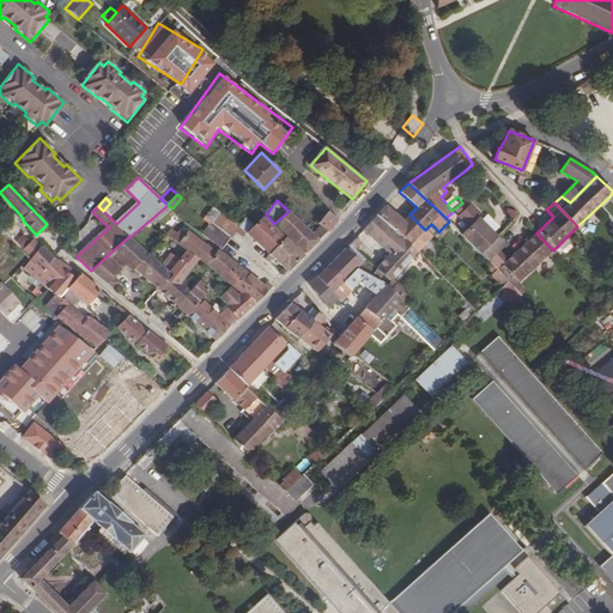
[(455,211),(459,216),(467,208),(463,204),(455,211)]
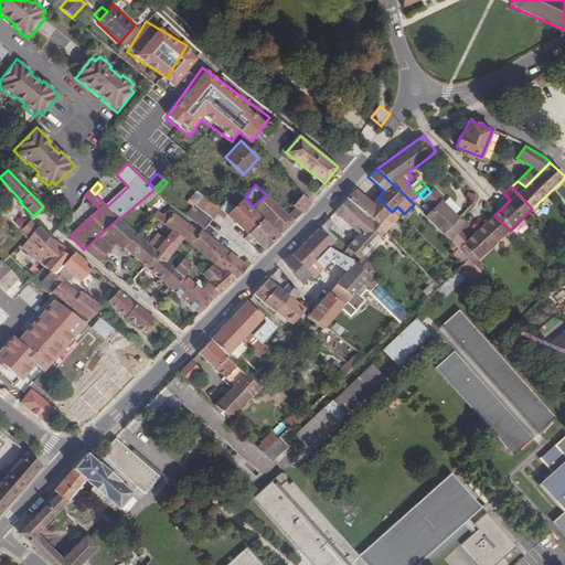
[(142,208),(159,192),(155,189),(138,203),(142,208)]
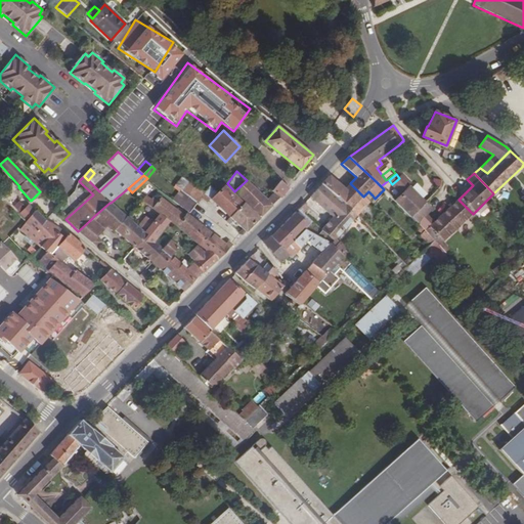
[(401,194),(409,186),(409,181),(402,175),(399,178),(392,184),(392,185),(401,194)]
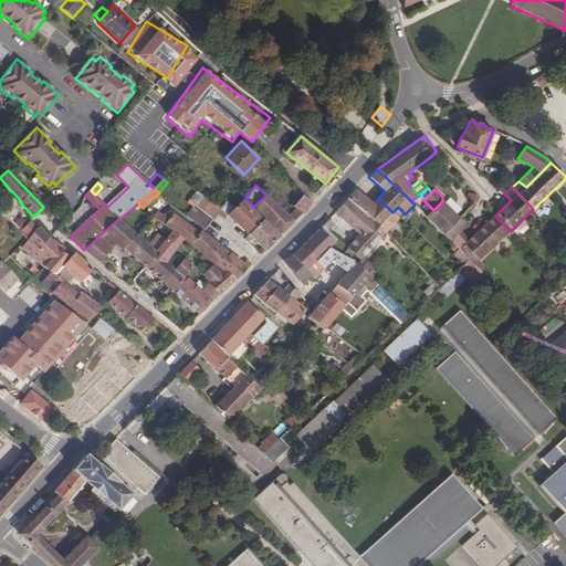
[(392,212),(378,198),(373,205),(356,190),(347,199),(378,227),(392,212)]
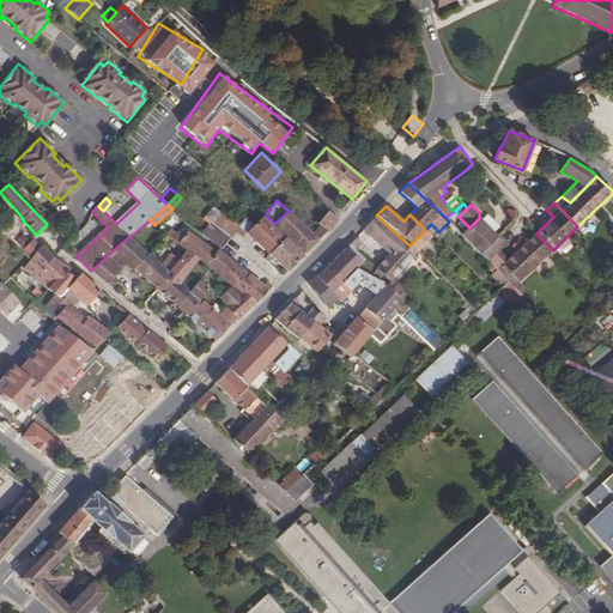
[(238,225),(213,207),(205,217),(211,223),(230,237),(235,231),(238,225)]
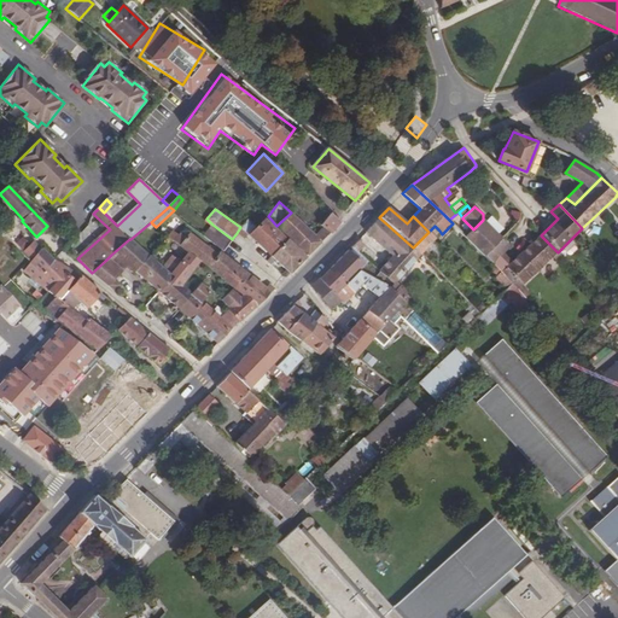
[(308,256),(321,242),(291,213),(277,226),(308,256)]
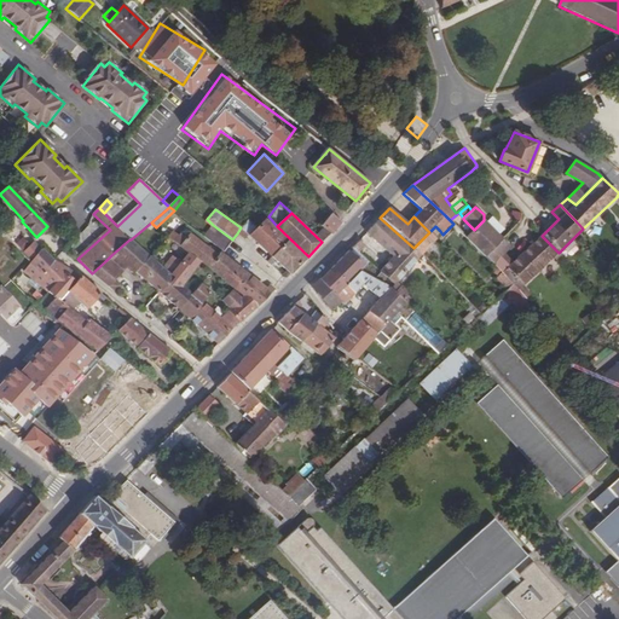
[(324,227),(330,233),(340,221),(331,213),(322,226),(324,227)]
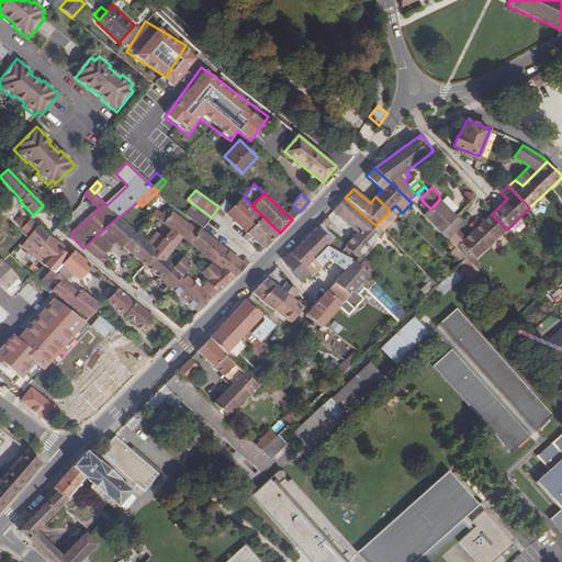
[(375,225),(345,198),(333,211),(357,233),(345,247),(346,248),(351,254),(358,259),(383,231),(375,225)]
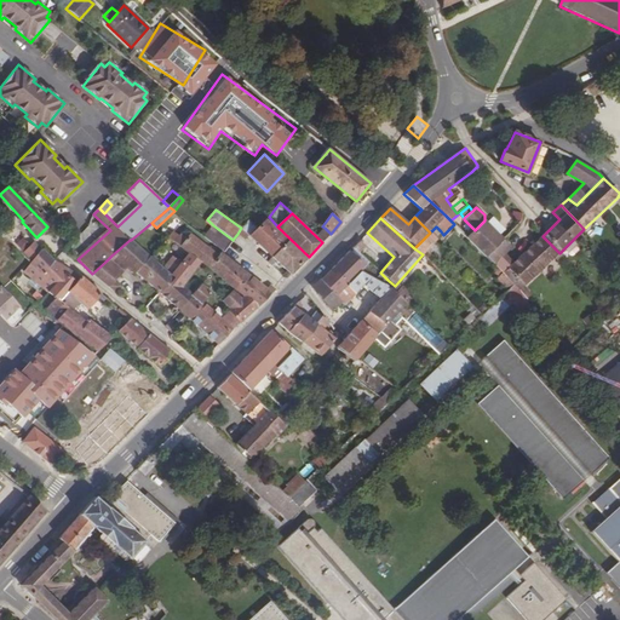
[(250,236),(273,258),(288,241),(267,219),(258,228),(250,236)]
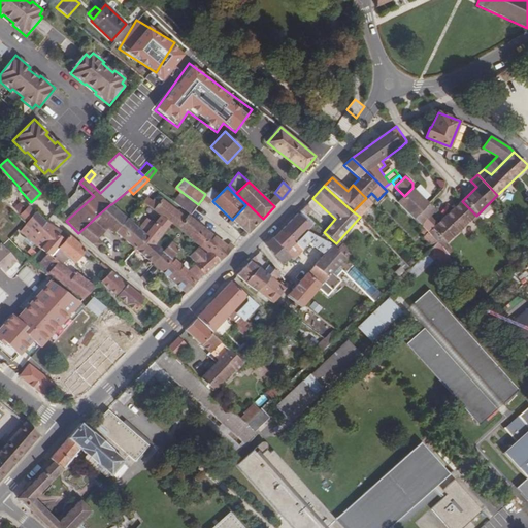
[(211,188),(205,194),(212,200),(212,201),(220,194),(211,188)]
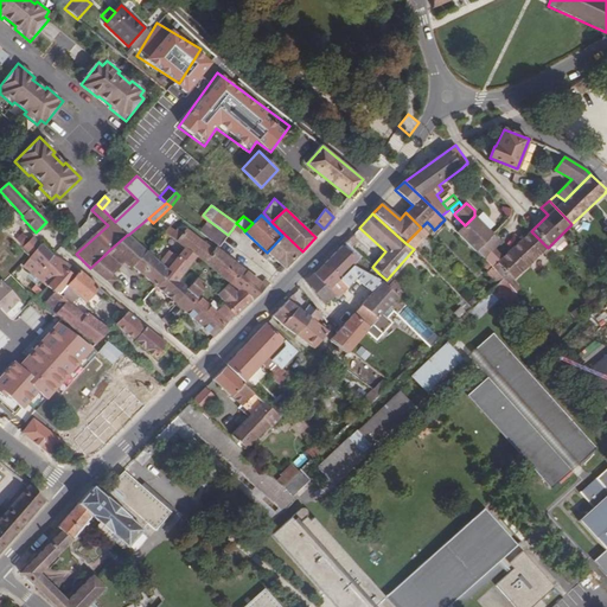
[(492,236),(474,216),(465,225),(458,232),(477,251),(490,237),(492,236)]
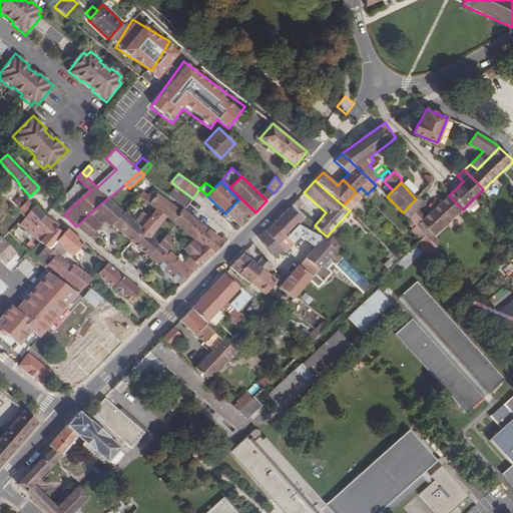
[(192,198),(176,186),(169,195),(184,208),(192,198)]
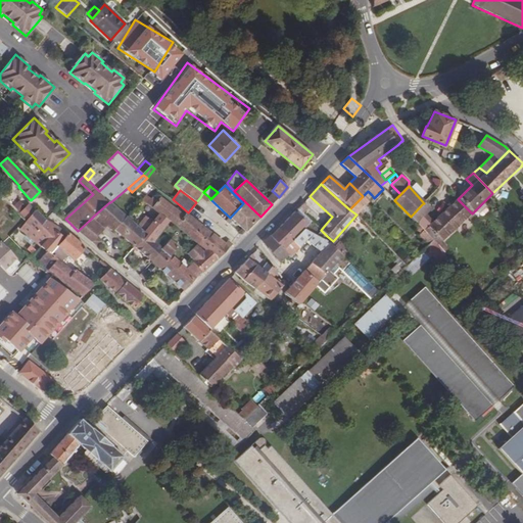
[(372,195),(368,191),(363,196),(367,199),(372,195)]
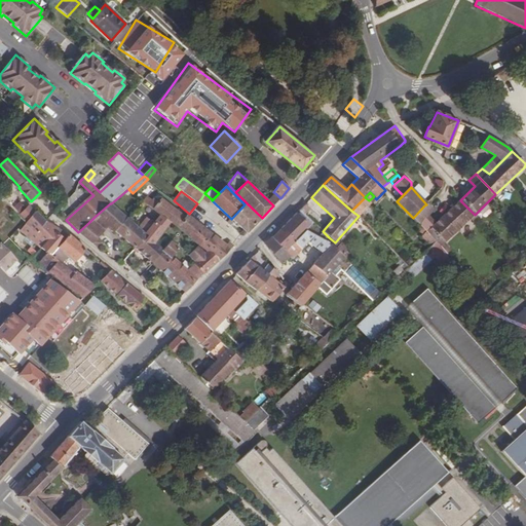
[(208,203),(212,199),(204,193),(201,198),(208,203)]
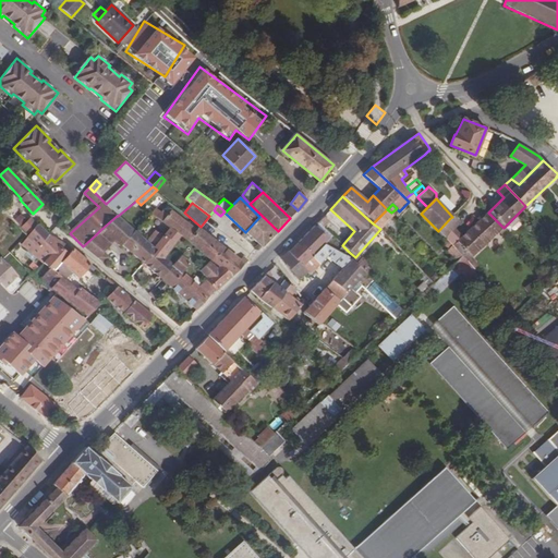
[(298,210),(292,205),(284,213),(290,218),(298,210)]
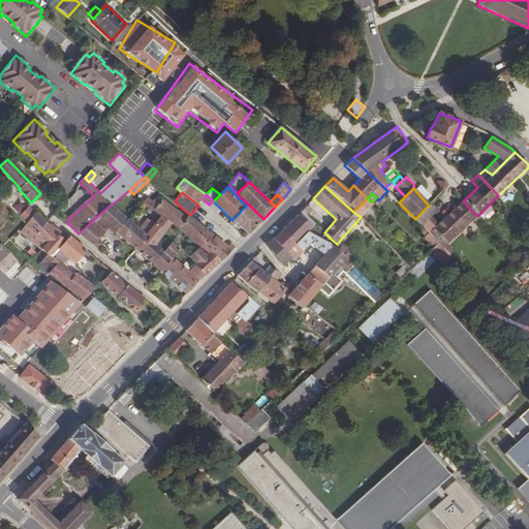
[(178,228),(186,219),(161,200),(159,203),(154,198),(152,201),(148,197),(144,201),(172,223),(178,228)]
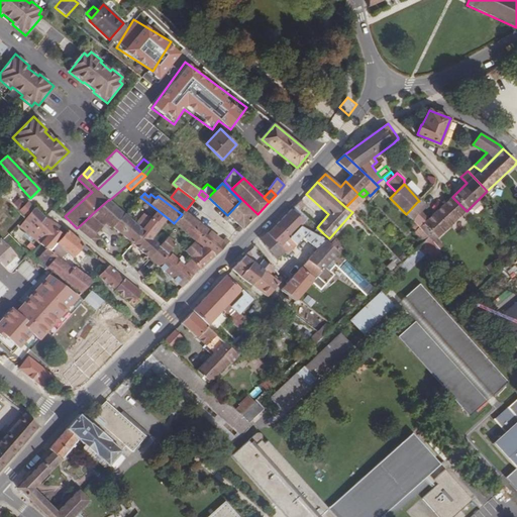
[(363,197),(358,194),(345,207),(352,212),(352,213),(366,200),(363,197)]
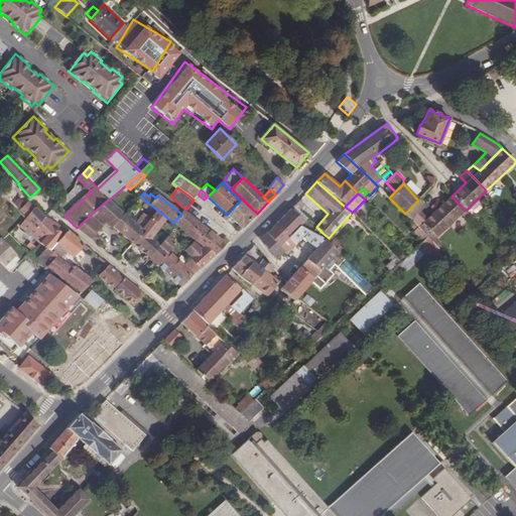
[(466,211),(452,197),(418,228),(427,237),(432,242),(466,211)]
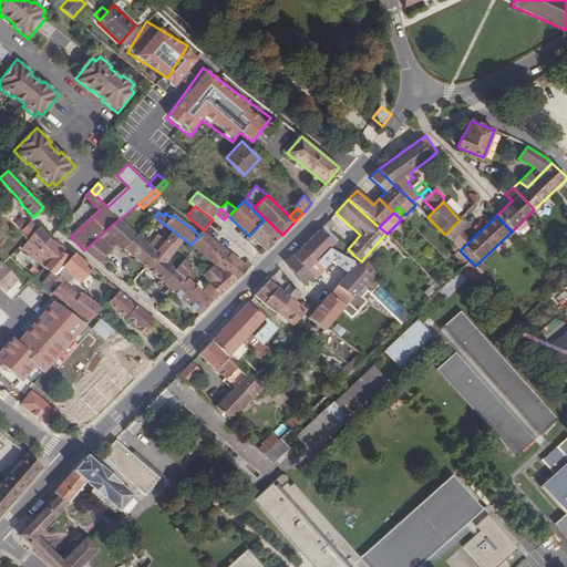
[(157,253),(136,235),(120,219),(119,219),(102,234),(116,246),(122,250),(123,248),(145,268),(158,254),(157,253)]
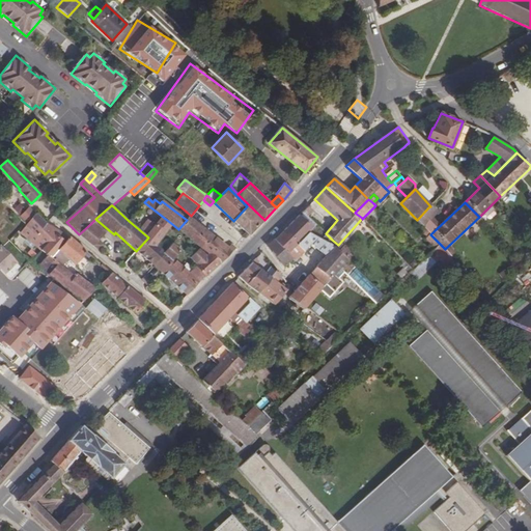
[(313,211),(308,205),(302,212),(308,217),(313,211)]
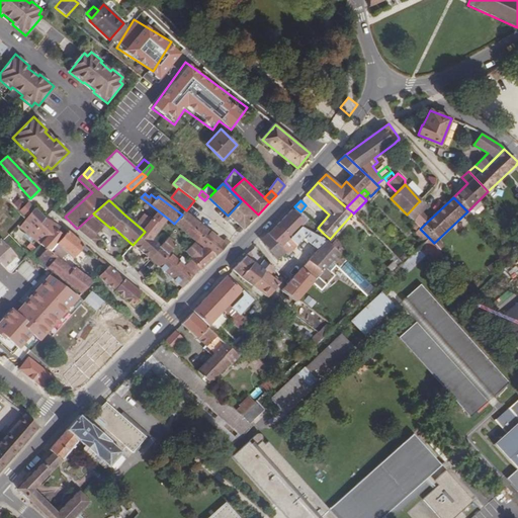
[(20,201),(17,204),(21,209),(25,206),(20,201)]
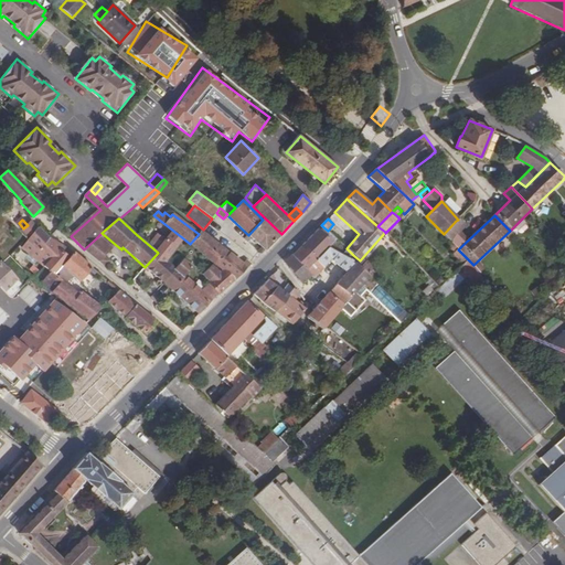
[(279,235),(263,220),(248,235),(252,238),(265,251),(279,235)]
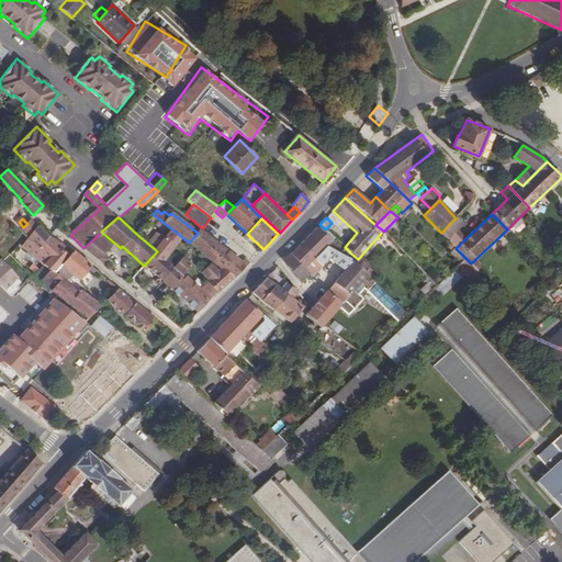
[(453,220),(441,233),(447,238),(460,226),(453,220)]
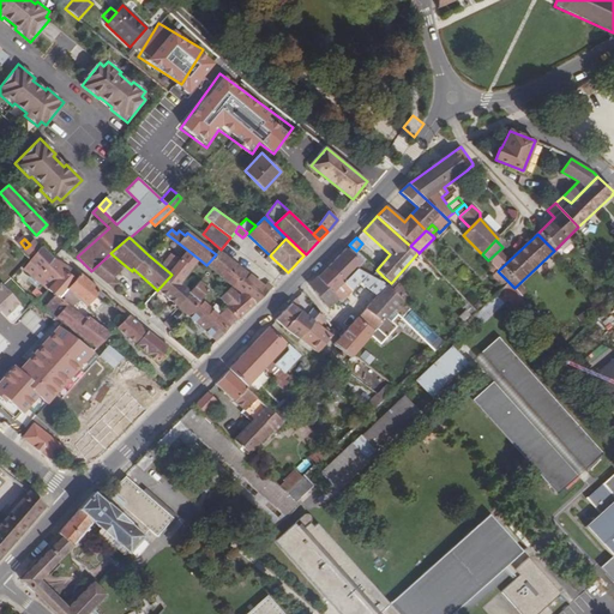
[(356,251),(349,245),(345,250),(363,263),(367,259),(356,251)]
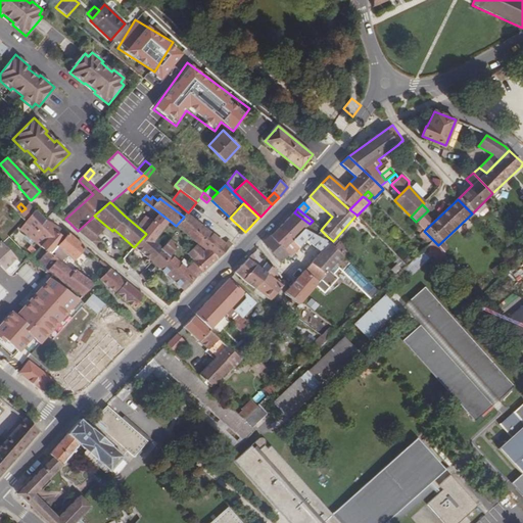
[(46,221),(36,209),(27,222),(37,233),(46,221)]
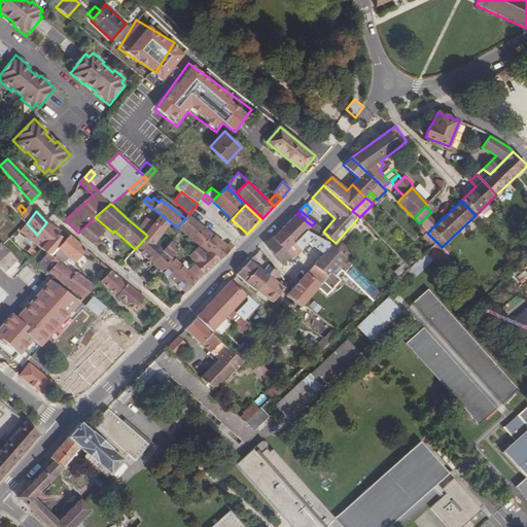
[(312,225),(296,214),(281,229),(294,242),(306,231),(312,225)]
